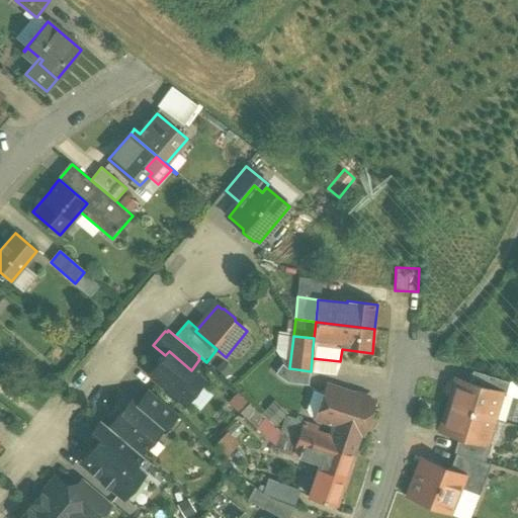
[(191,370),(169,351),(165,355),(150,374),(167,390),(167,393),(174,399),(177,398),(184,404),(203,380),(191,370)]
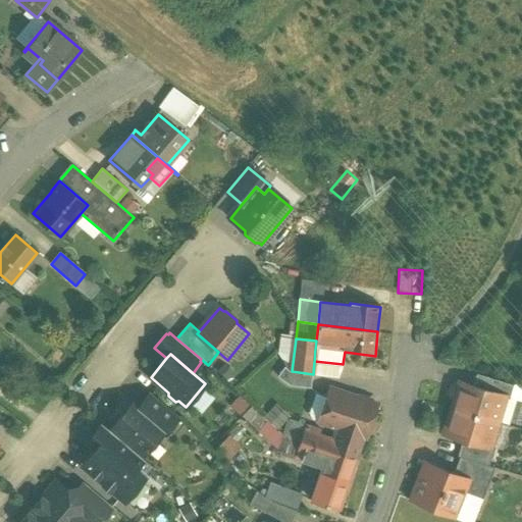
[(292,371),(290,371),(284,367),(277,377),(290,385),(311,388),(313,374),(292,371)]
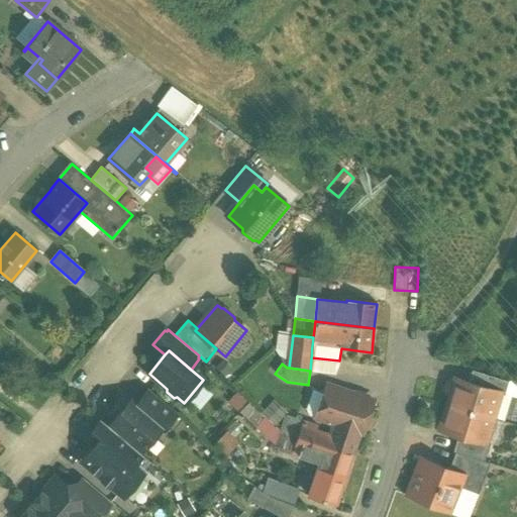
[(509,382),(473,371),(469,383),(500,392),(499,393),(505,395),(509,382)]
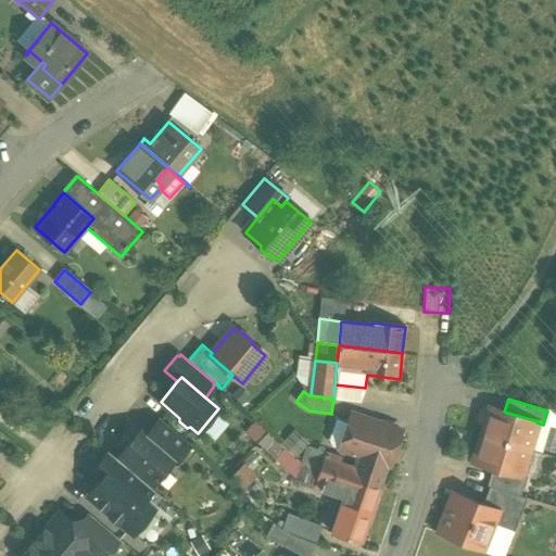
[(504,412),(492,407),(491,409),(485,408),(481,411),(479,419),(481,424),(487,426),(483,436),(529,449),(536,422),(538,421),(504,412)]
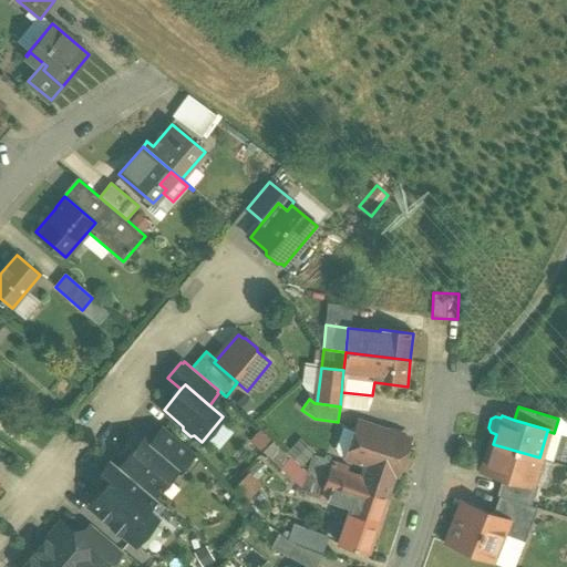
[(364,464),(398,474),(409,439),(358,423),(347,457),(364,464)]
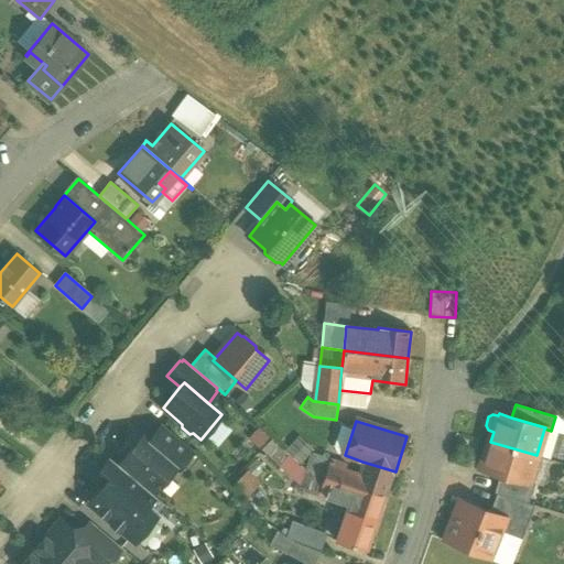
[(193,451),(163,425),(150,441),(177,464),(176,466),(179,468),(193,451)]
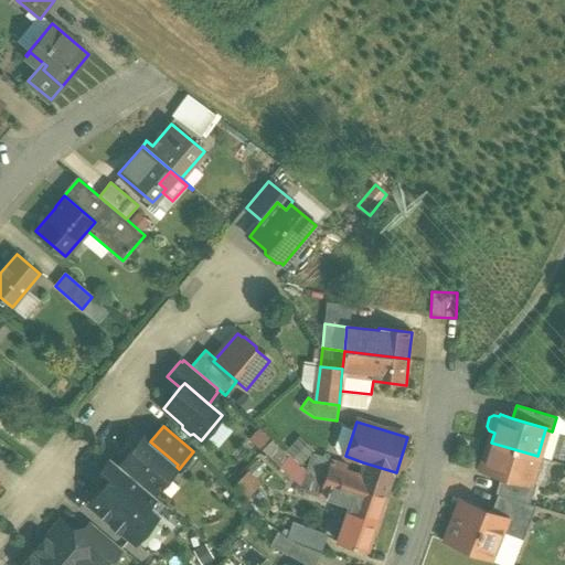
[(552,432),(545,429),(537,456),(537,457),(551,460),(558,434),(552,432)]
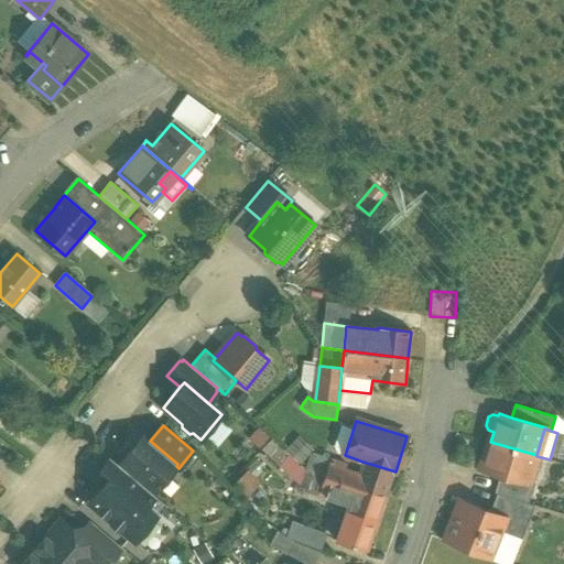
[(150,441),(143,435),(119,465),(152,494),(176,466),(177,464),(150,441)]
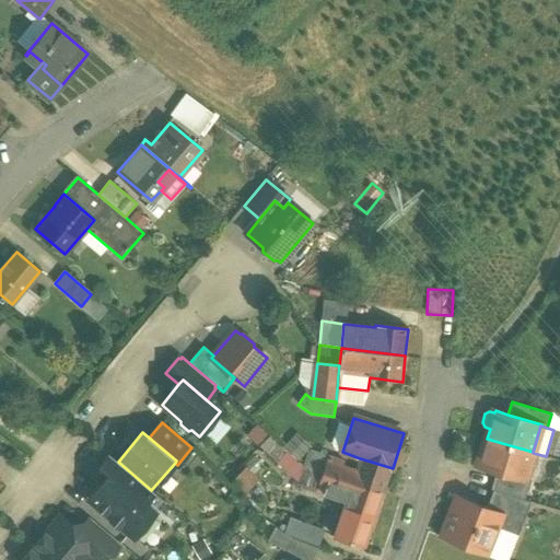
[(533,452),(487,439),(478,466),(497,471),(524,480),(524,479),(533,453),(533,452)]
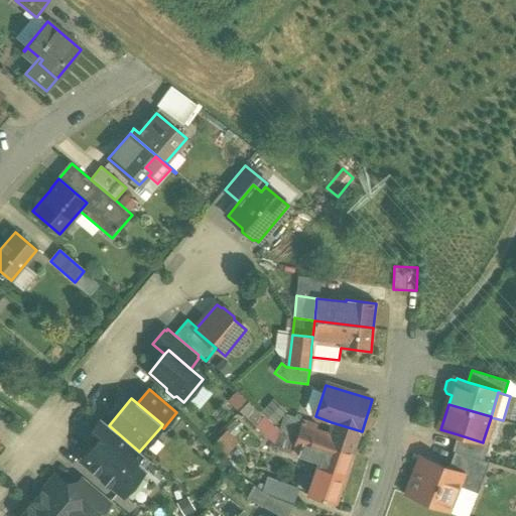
[(301,420),(285,414),(280,430),(296,436),(301,420)]
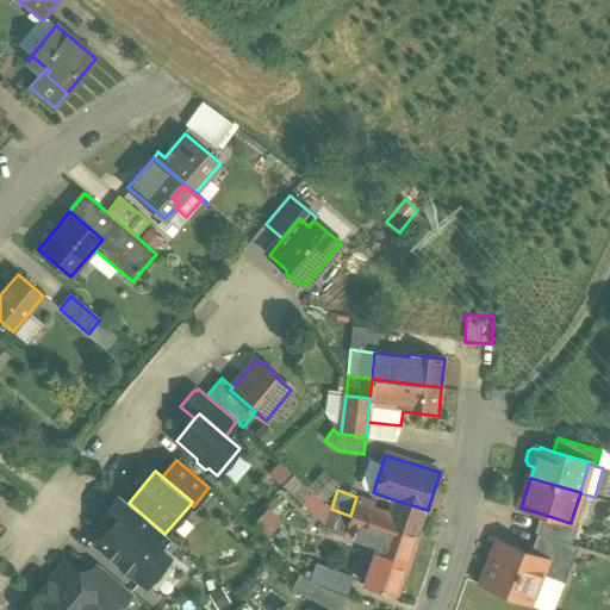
[(428,510),(392,499),(388,512),(373,508),(375,503),(356,497),(350,516),(417,537),(418,537),(428,510)]
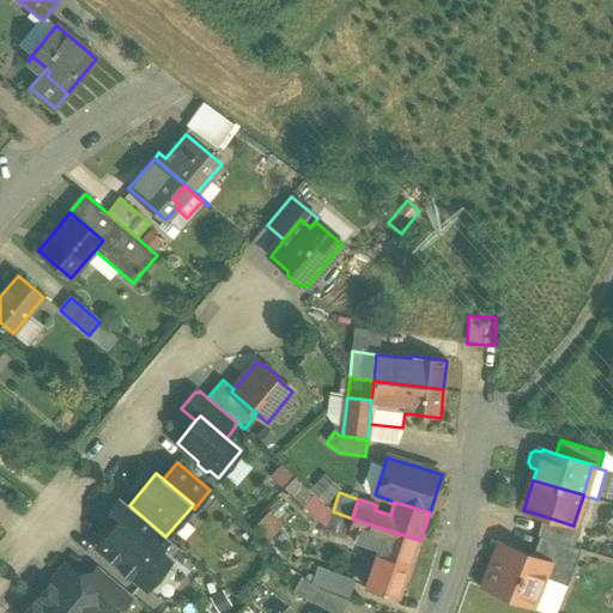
[(111,508),(86,538),(147,590),(173,562),(111,508)]
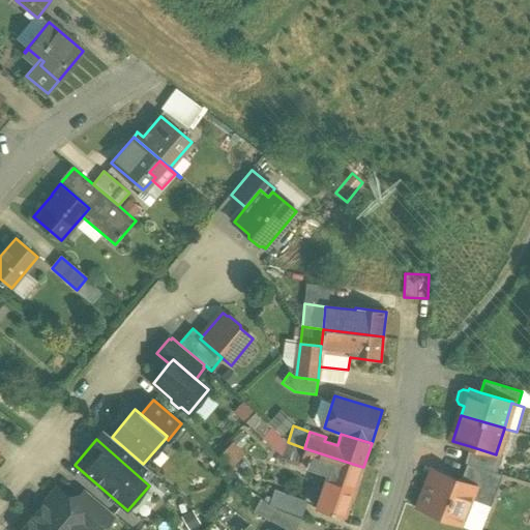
[(232,442),(221,457),(234,467),(245,451),(232,442)]
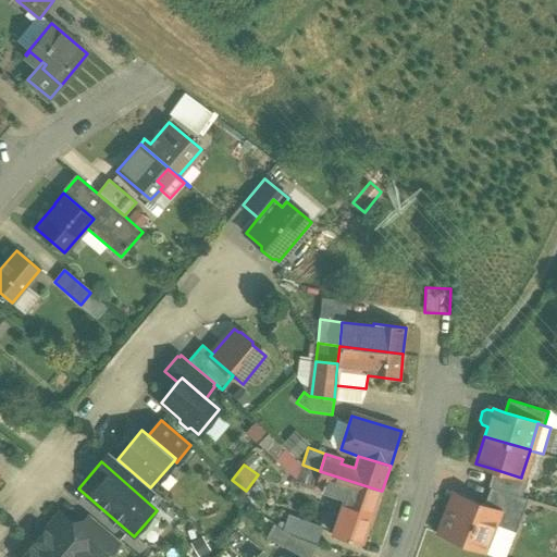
[(320,471),(302,465),(296,483),(314,489),(320,471)]
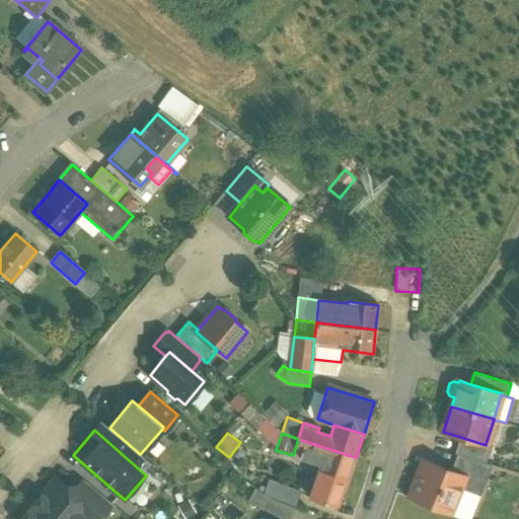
[(486,445),(460,437),(455,454),(457,454),(487,463),(492,446),(486,444),(486,445)]
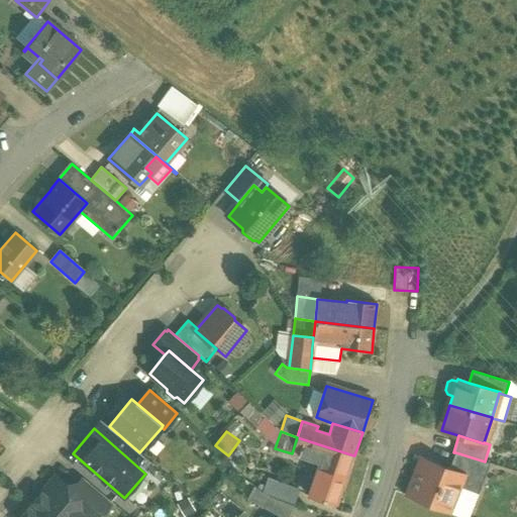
[(353,455),(297,437),(292,453),(291,454),(319,462),(308,495),(337,505),(353,455)]
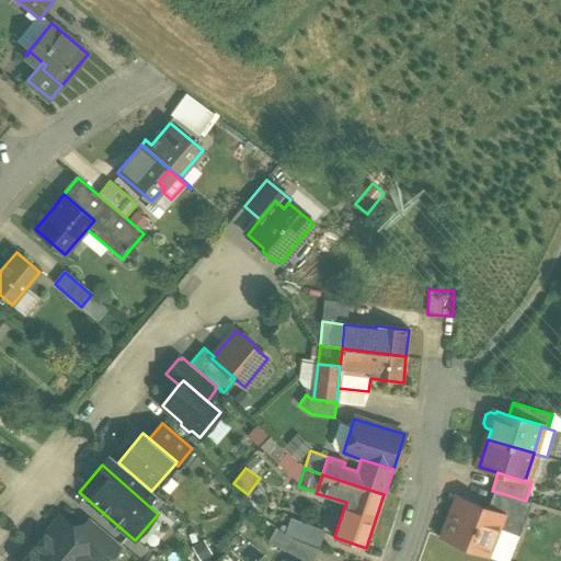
[(526,501),(494,491),(488,510),(503,516),(497,528),(519,537),(531,503),(526,501)]
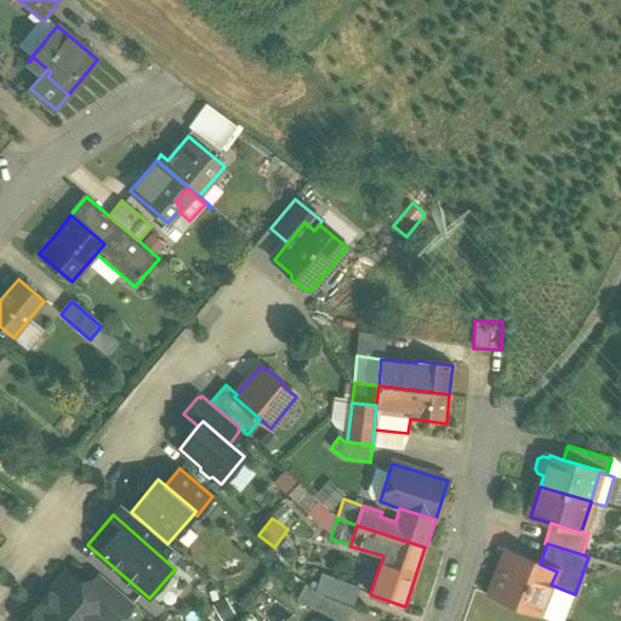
[(540,564),(507,551),(489,597),(539,616),(551,585),(557,571),(540,564)]
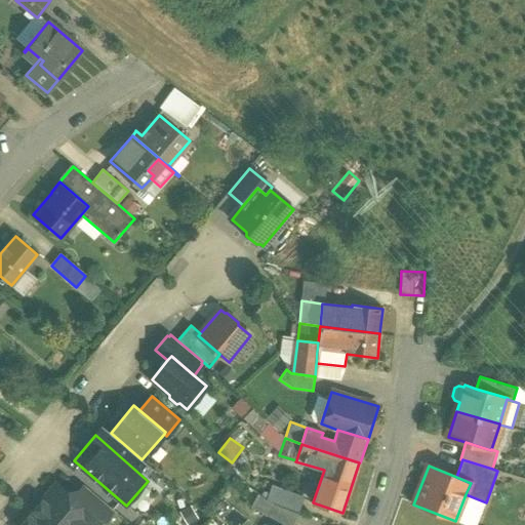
[(69,494),(56,484),(42,501),(40,503),(41,503),(36,509),(35,510),(35,511),(32,514),(44,524),(81,524),(90,516),(91,514),(69,494)]
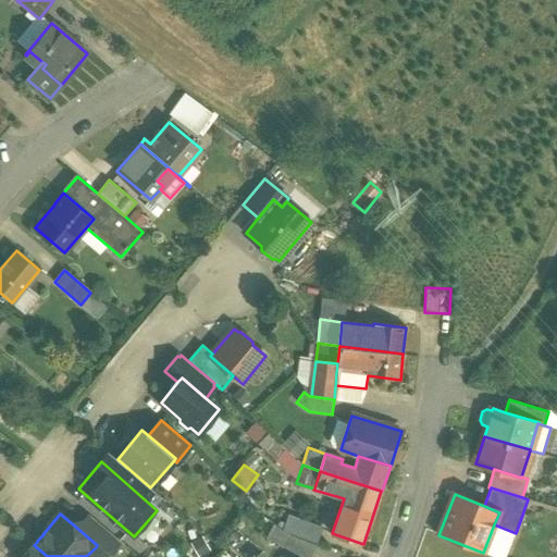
[(120,541),(89,516),(83,523),(73,524),(97,545),(96,547),(107,556),(120,541)]
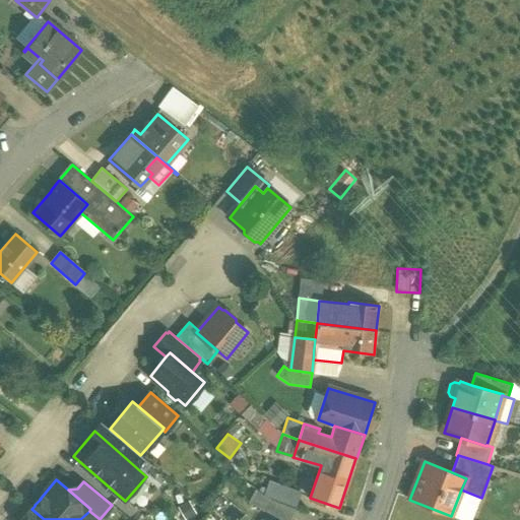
[(288,519),(296,508),(270,499),(256,489),(249,503),(281,519),(288,519)]
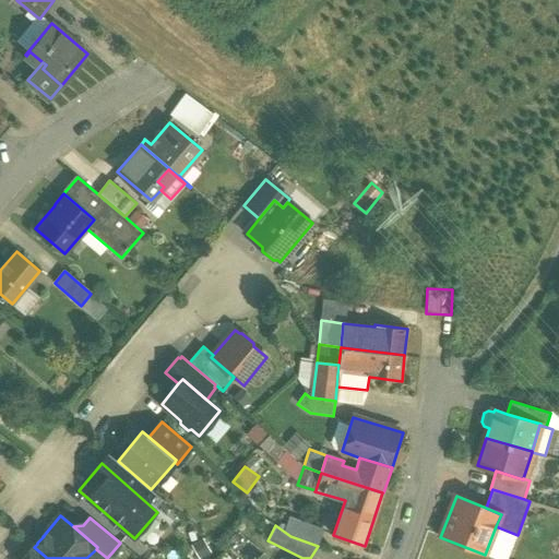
[(47,558),(34,547),(31,550),(30,551),(30,552),(25,558),(24,558),(23,558),(47,558)]
